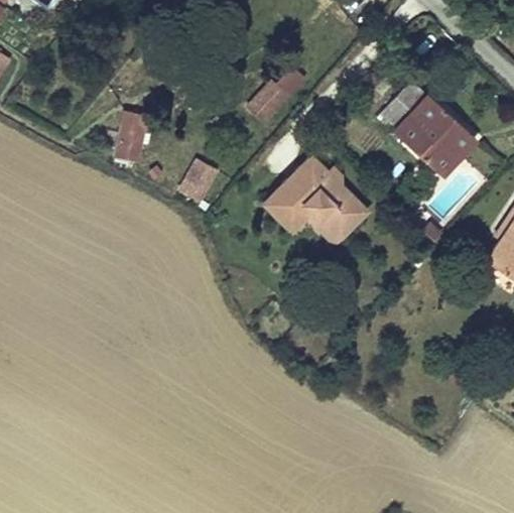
[(0,0),(0,1),(10,9),(15,0),(0,0)]
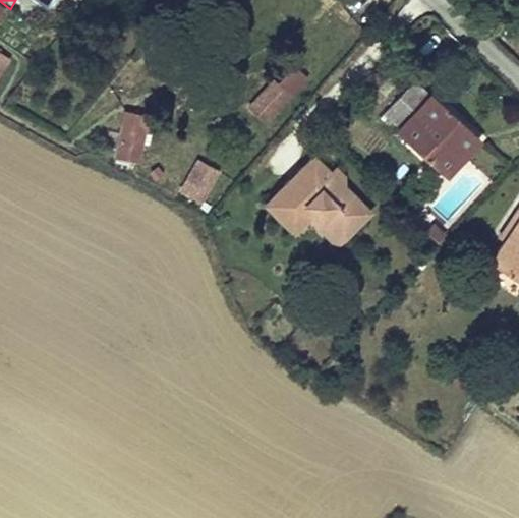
[(23,0),(15,0),(10,9),(27,22),(37,10),(23,0)]
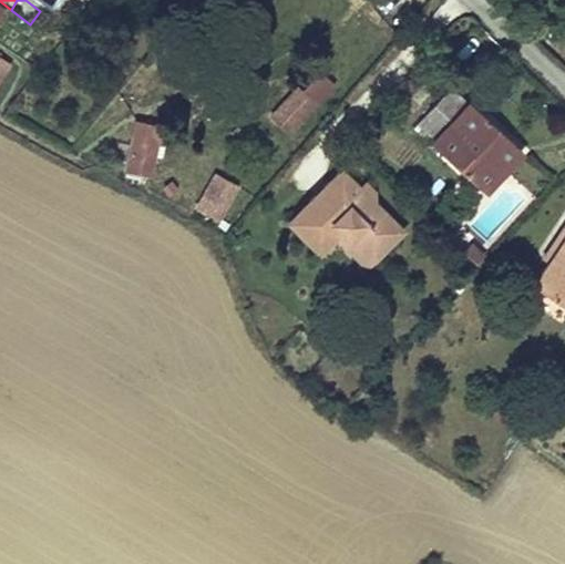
[(0,85),(13,65),(0,57),(0,85)]
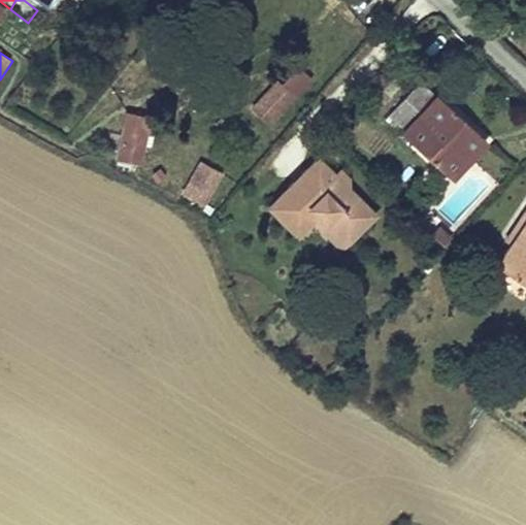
[(267,131),(315,83),(294,62),(247,110),(267,131)]
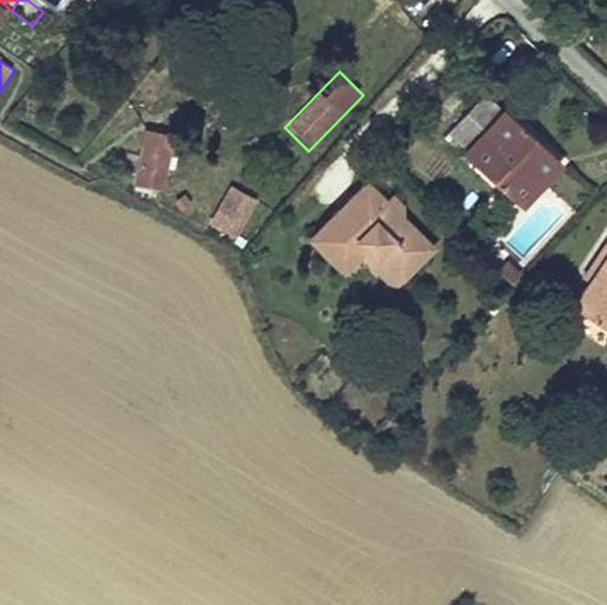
[(495,102),(457,147),(525,209),(567,164),(495,102)]
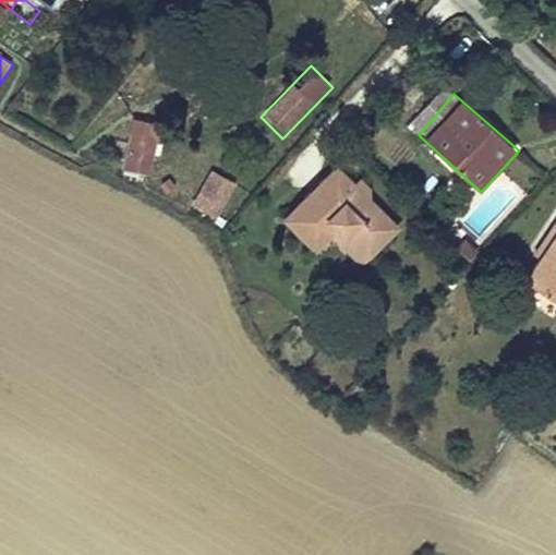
[(119,168),(147,178),(165,129),(136,119),(119,168)]
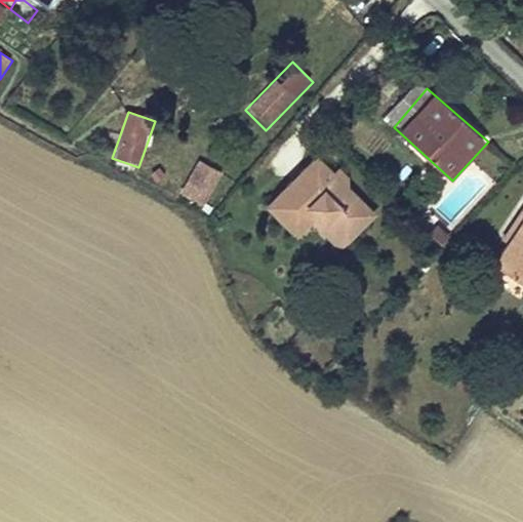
[(308,165),(268,207),(294,233),(311,215),(316,210),(345,238),(370,209),(343,183),(332,172),(316,157),(308,165)]
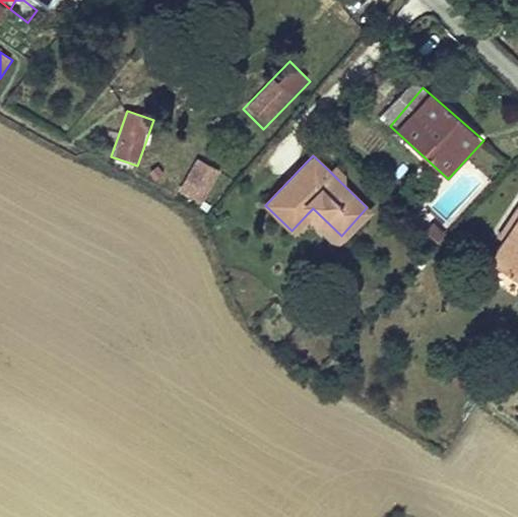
[(198,159),(179,194),(202,206),(220,172),(198,159)]
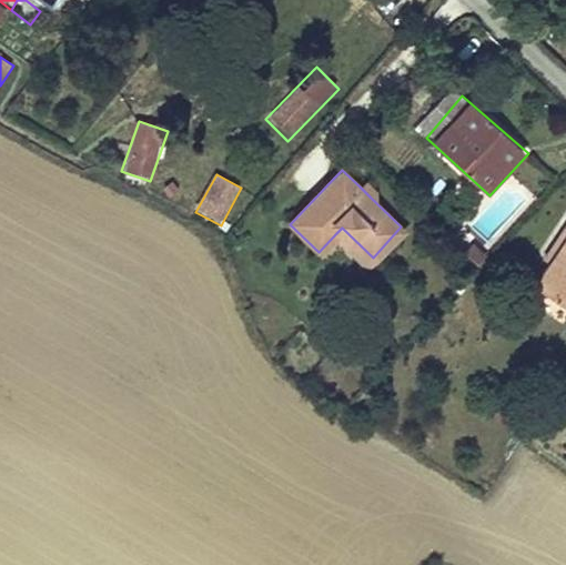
[(366,180),(360,187),(371,198),(377,191),(366,180)]
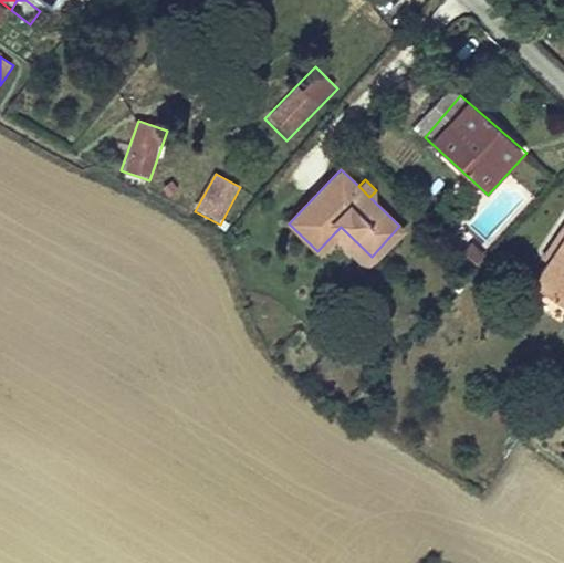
[(341,227),(335,232),(366,262),(372,257),(341,227)]
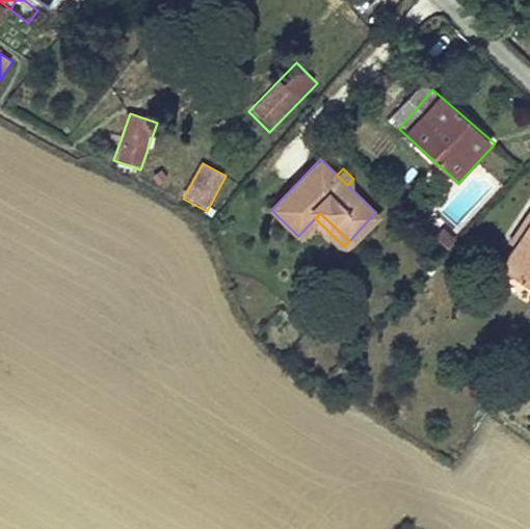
[(529,219),(513,246),(520,250),(521,249),(529,235),(529,219)]
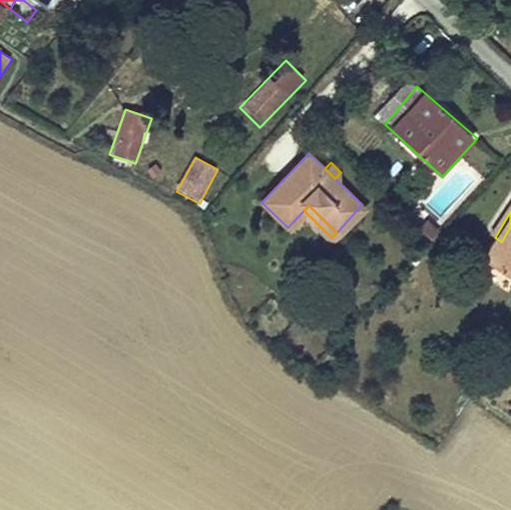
[(501,241),(491,258),(510,271),(510,226),(502,240),(501,241)]
